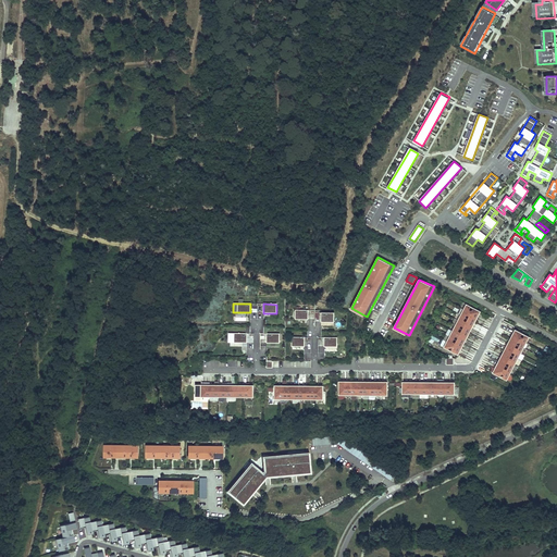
[(481,311),(473,308),(472,311),(469,310),(471,307),(467,304),(463,310),(478,318),(481,311)]
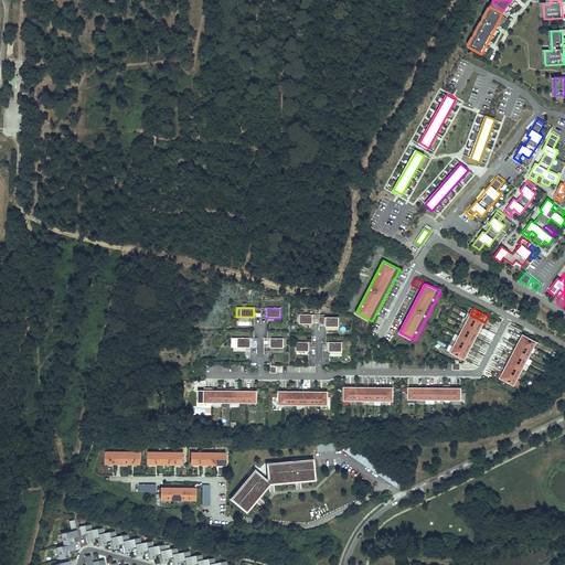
[(312,323),(312,315),(300,315),(299,323),(312,323)]
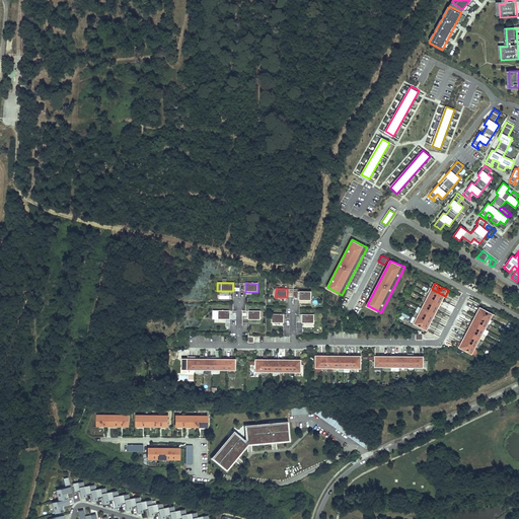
[(445,296),(432,289),(429,294),(434,296),(435,293),(437,294),(436,297),(442,300),(445,296)]
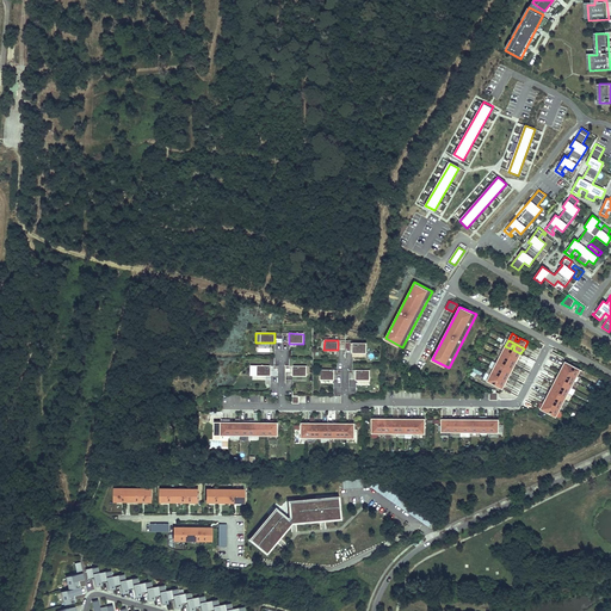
[(366,353),(366,344),(352,343),(352,353),(366,353)]
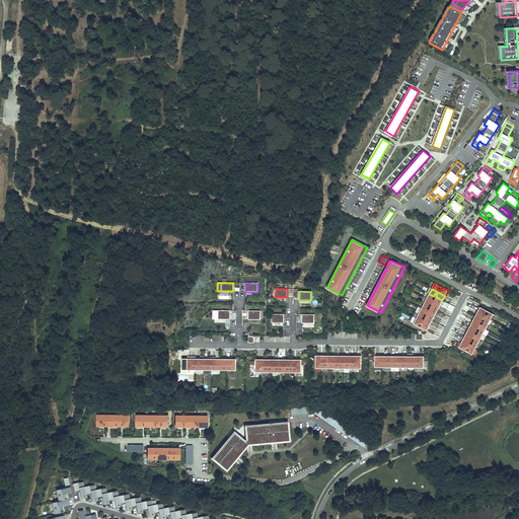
[(440,305),(442,300),(436,297),(434,300),(432,299),(434,296),(429,294),(427,298),(440,305)]
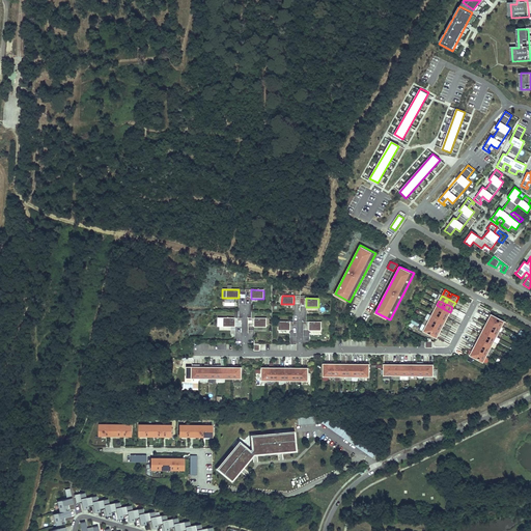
[(447,317),(450,312),(437,305),(434,310),(438,312),(440,310),(442,311),(441,314),(447,317)]
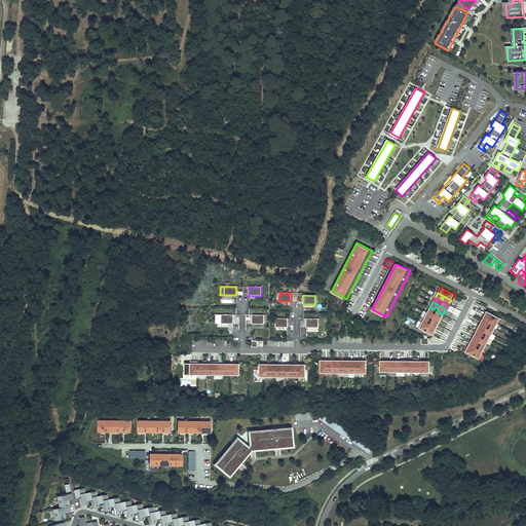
[(441,320),(443,314),(437,311),(435,313),(433,312),(434,309),(429,307),(427,312),(441,320)]
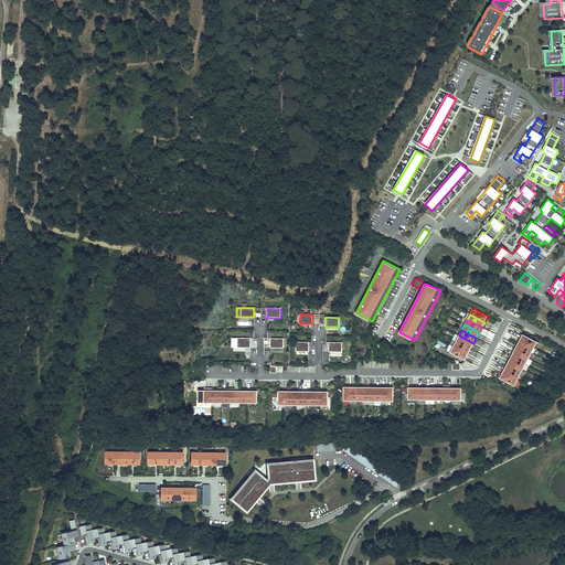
[(534,348),(537,342),(532,340),(531,343),(529,342),(530,339),(522,334),(520,340),(534,348)]
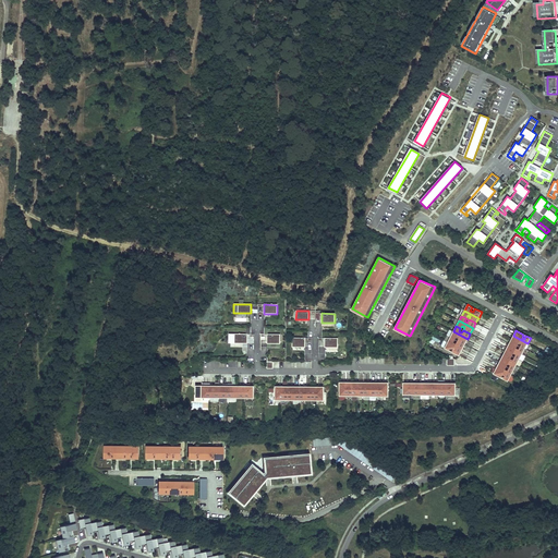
[(464,344),(468,339),(453,331),(450,337),(455,339),(457,336),(459,337),(458,340),(464,344)]
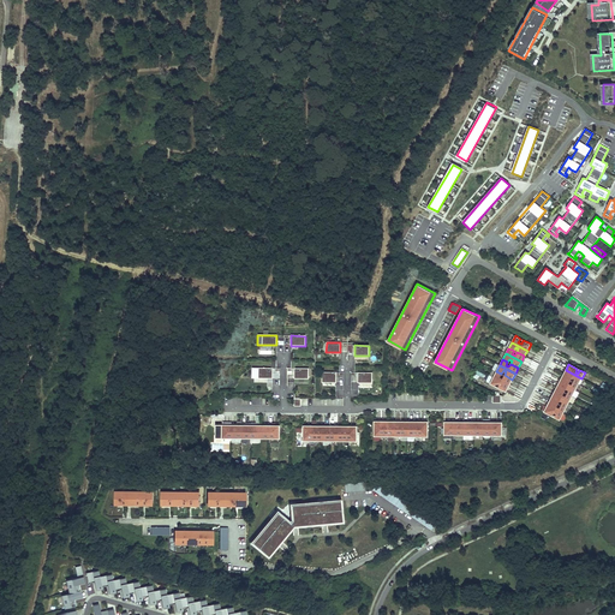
[(272,378),(273,368),(254,368),(254,377),(272,378)]
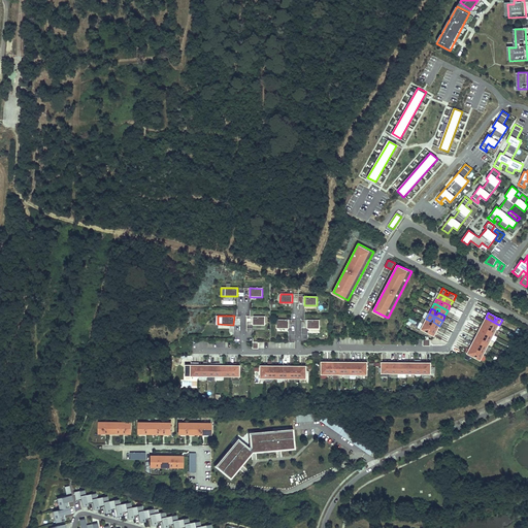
[(264,317),(253,317),(253,325),(264,325),(264,317)]
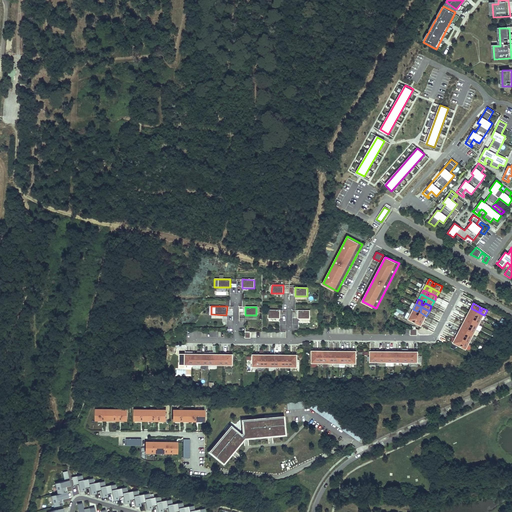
[(484,315),(471,308),(468,313),(475,317),(476,314),(478,315),(477,318),(481,320),(484,315)]
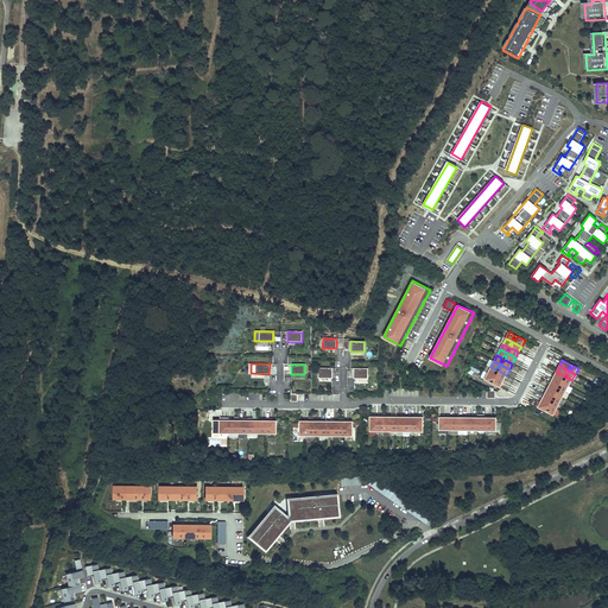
[(506,375),(499,371),(496,374),(494,373),(495,369),(491,367),(488,373),(504,381),(506,375)]
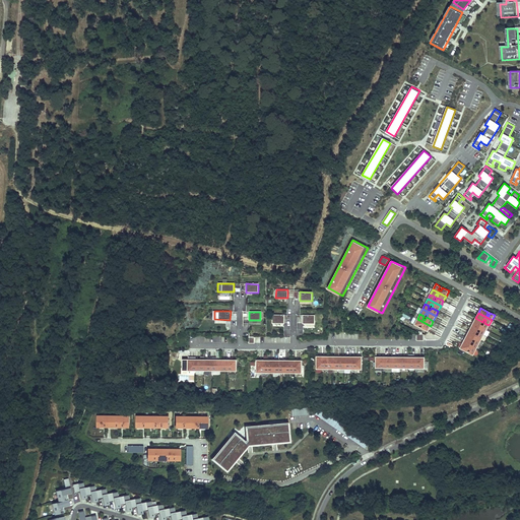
[(283,323),(283,315),(272,315),(272,323),(283,323)]
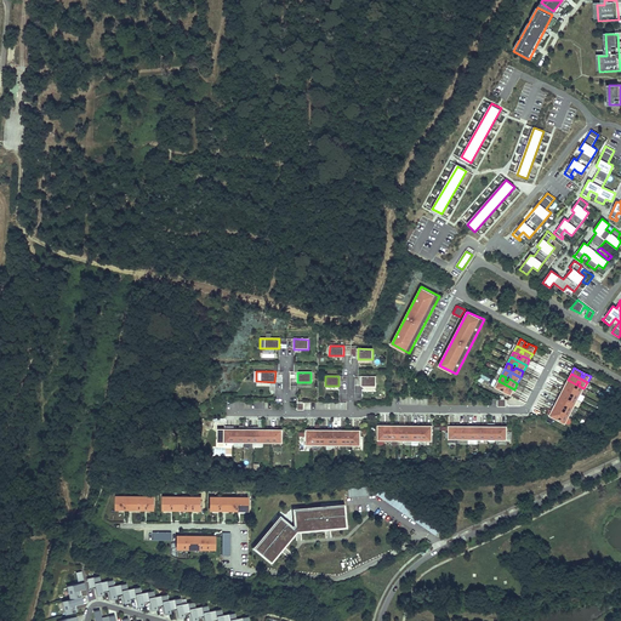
[(375,387),(375,377),(362,376),(362,387),(375,387)]
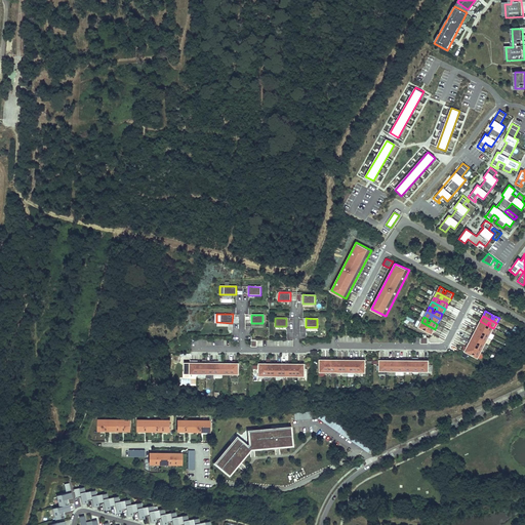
[(487,325),(480,321),(478,326),(491,333),(493,328),(489,326),(487,329),(485,328),(487,325)]
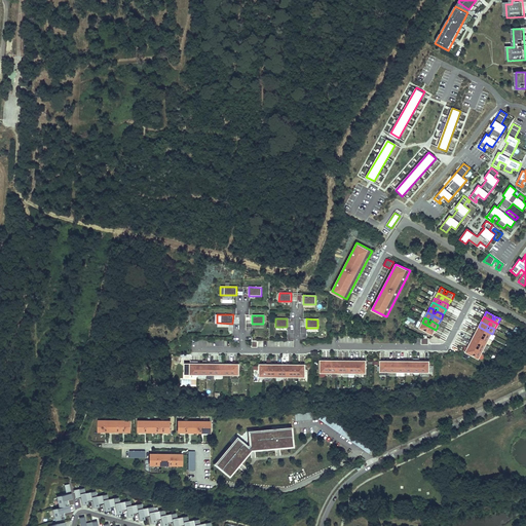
[(433,335),(436,330),(422,323),(419,328),(423,330),(424,327),(427,328),(425,331),(433,335)]
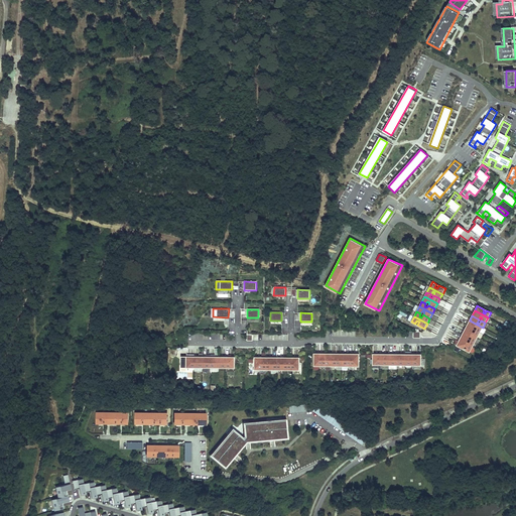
[(483,328),(470,320),(467,326),(474,329),(475,327),(477,328),(476,331),(480,333),(483,328)]
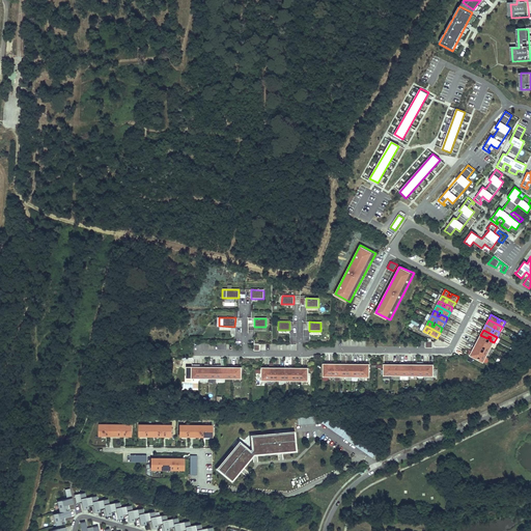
[(487,338),(480,335),(477,340),(491,347),(494,342),(490,340),(487,343),(485,341),(487,338)]
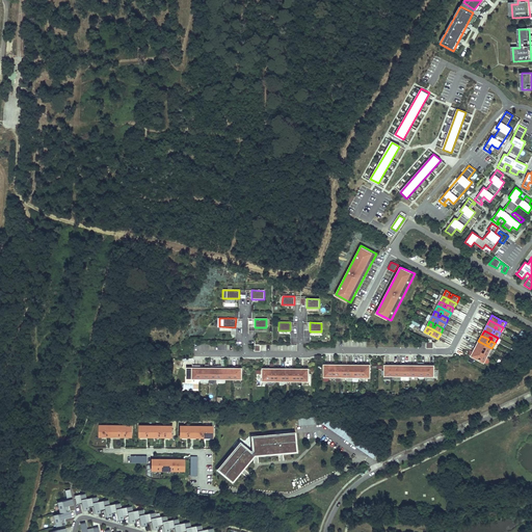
[(491,348),(478,341),(476,346),(482,349),(484,346),(486,348),(485,350),(489,353),(491,348)]
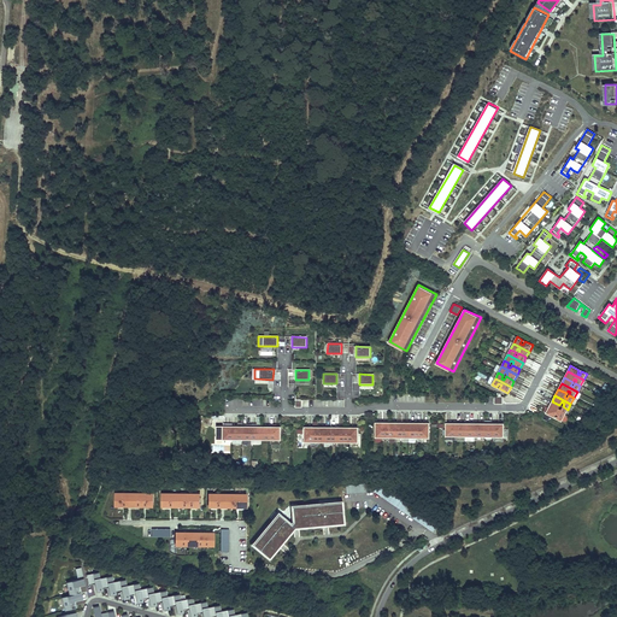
[(559,405),(552,401),(548,406),(564,415),(568,410),(563,406),(560,410),(558,409),(559,405)]
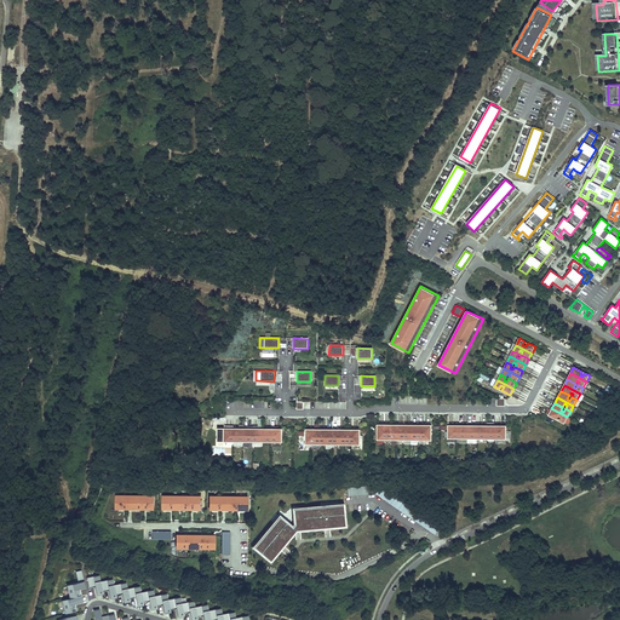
[(567,417),(551,408),(547,415),(556,419),(558,415),(561,418),(558,420),(563,424),(567,417)]
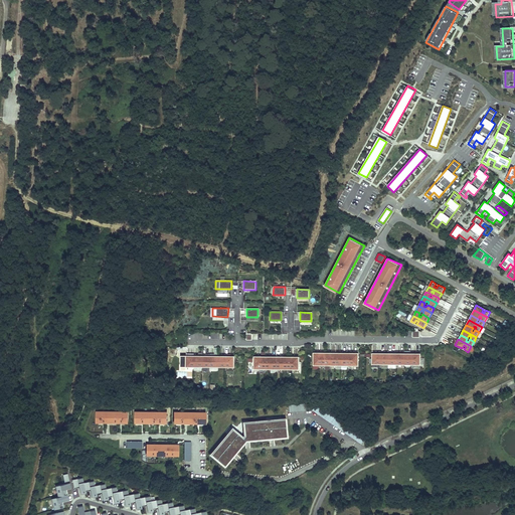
[(379,365),(379,354),(371,354),(371,365),(379,365)]
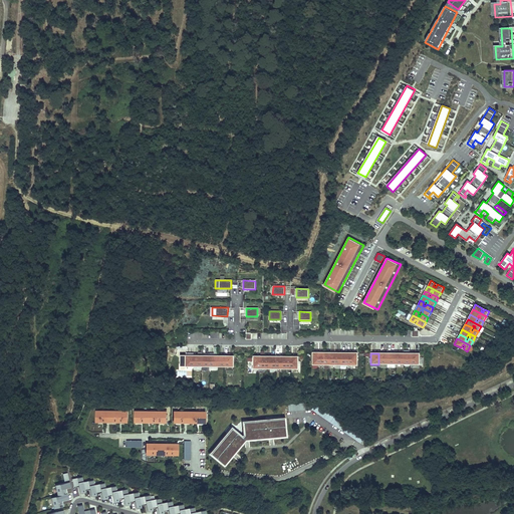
[(387,364),(387,353),(378,353),(378,364),(387,364)]
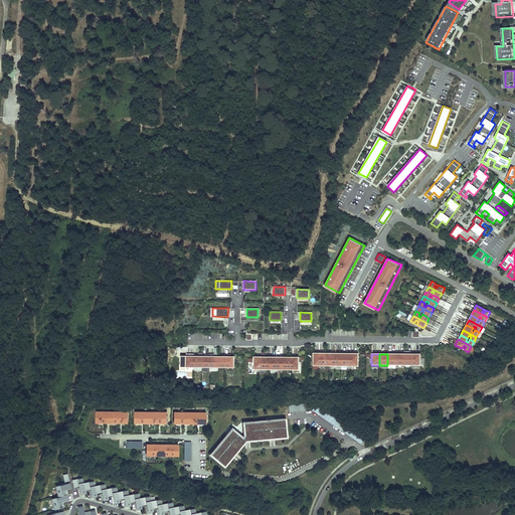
[(395,365),(395,354),(387,354),(387,365),(395,365)]
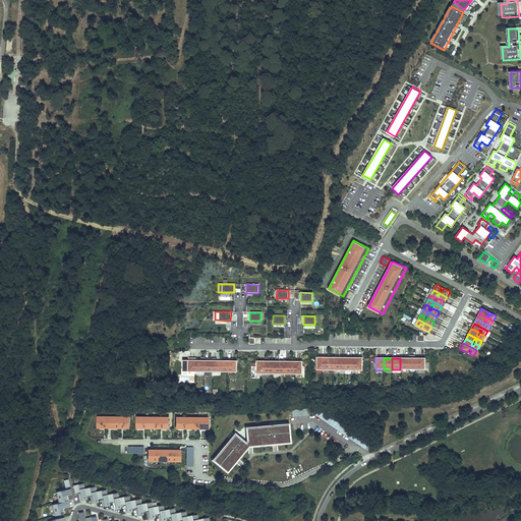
[(408,369),(408,358),(400,358),(400,369),(408,369)]
